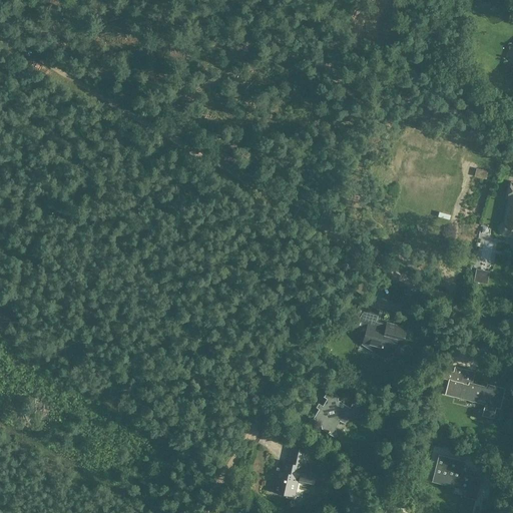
[(505,224),(504,224),(503,224),(502,225),(501,225),(501,226),(500,227),(500,228),(500,229),(500,230),(500,232),(502,233),(503,234),(510,235),(510,233),(512,233),(512,183),(511,183),(508,197),(510,198),(506,218),(507,219),(506,224),(505,224)]
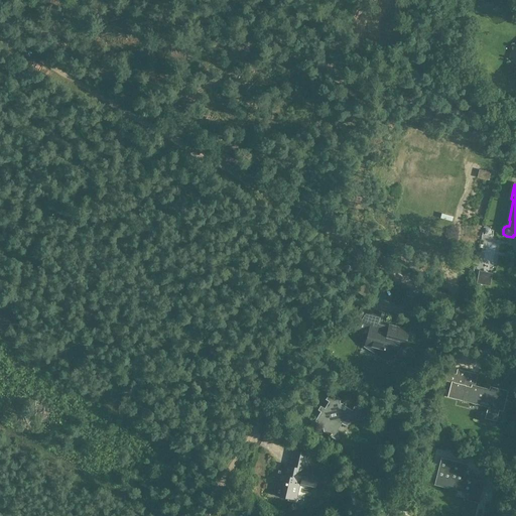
[(493,273),(479,270),(477,283),(490,286),(493,273)]
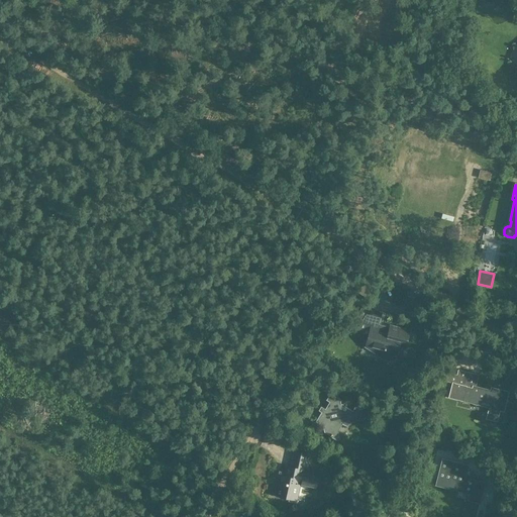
[(363,320),(357,330),(365,333),(366,330),(371,332),(367,348),(368,348),(368,346),(384,350),(384,352),(385,352),(384,354),(385,357),(386,358),(388,360),(390,360),(392,360),(394,359),(395,358),(396,356),(398,348),(404,350),(406,342),(409,331),(391,326),(389,333),(378,330),(383,314),(370,310),(367,321),(363,320)]
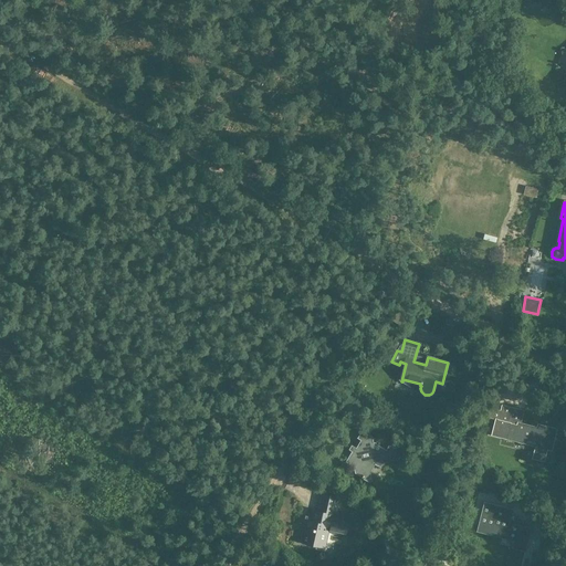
[(517,423),(517,425),(511,423),(511,422),(509,422),(513,407),(502,405),(501,410),(498,410),(491,436),(523,443),(524,440),(536,443),(535,448),(532,459),(544,462),(547,450),(552,451),(556,430),(548,428),(547,429),(540,428),(538,429),(517,423)]
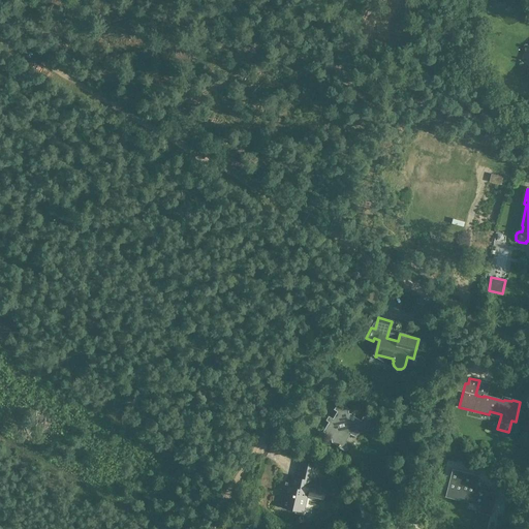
[(445,387),(435,382),(428,398),(438,403),(445,387)]
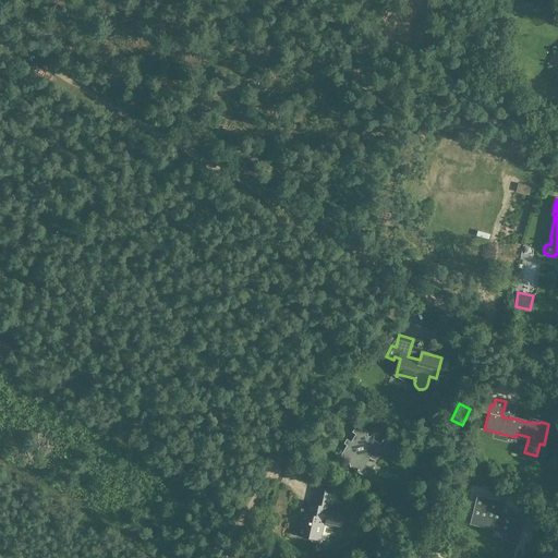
[(349,447),(347,446),(341,457),(348,461),(350,468),(363,475),(366,474),(364,459),(366,457),(373,460),(375,461),(377,457),(391,453),(391,456),(402,452),(399,439),(398,439),(398,438),(396,438),(396,439),(388,441),(384,438),(380,445),(370,438),(367,438),(365,431),(355,425),(351,433),(355,435),(349,447)]
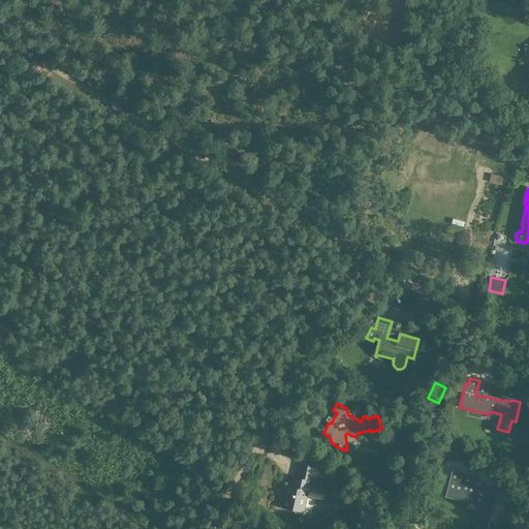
[(290,484),(285,483),(281,503),(305,508),(307,498),(329,502),(333,485),(315,480),(319,464),(301,460),(297,477),(291,475),(290,484)]
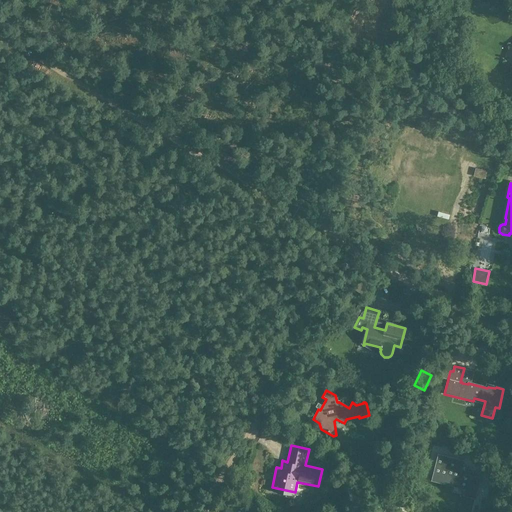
[(438,481),(465,488),(463,495),(475,498),(480,477),(460,472),(463,460),(438,454),(431,480),(437,482),(438,481)]
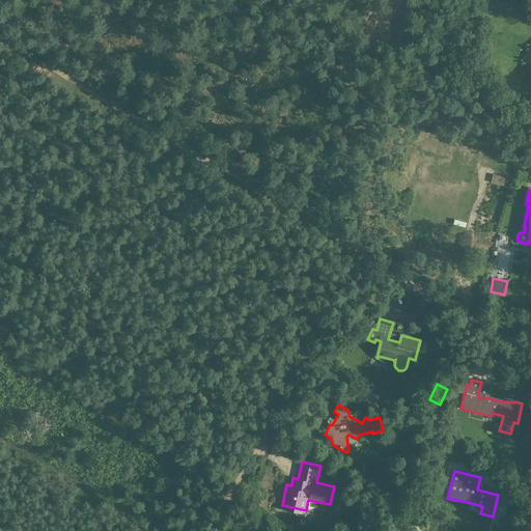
[(414,518),(400,509),(396,518),(409,525),(414,518)]
